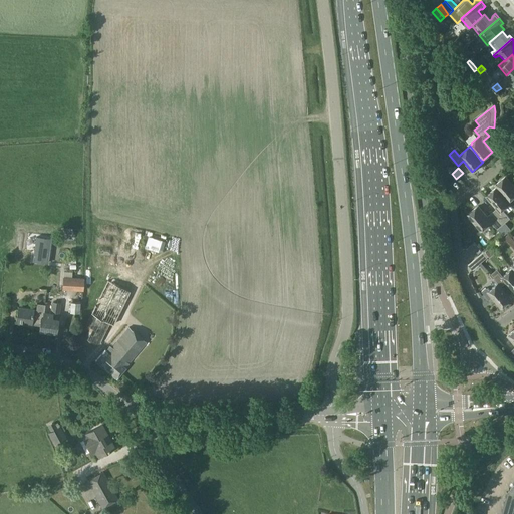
[(495,185),(496,187),(497,187),(508,201),(509,201),(513,196),(513,185),(506,176),(495,185)]
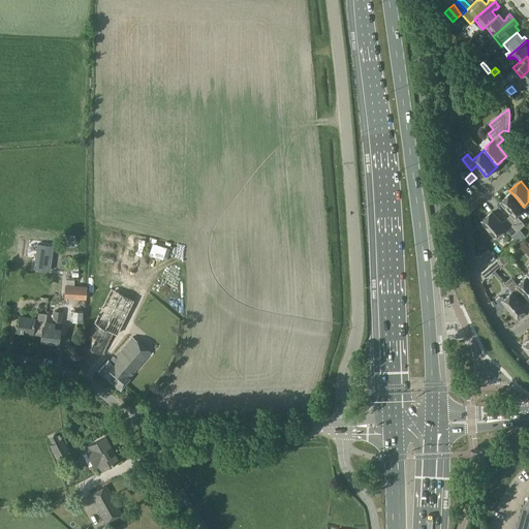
[(511,215),(506,218),(517,230),(525,224),(517,215),(525,209),(524,207),(523,207),(511,192),(510,192),(500,201),(511,215)]
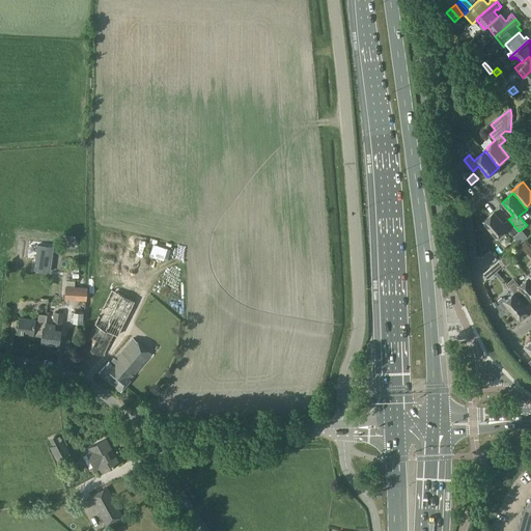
[(513,236),(519,231),(508,219),(503,223),(494,213),(482,222),(497,239),(507,229),(513,236)]
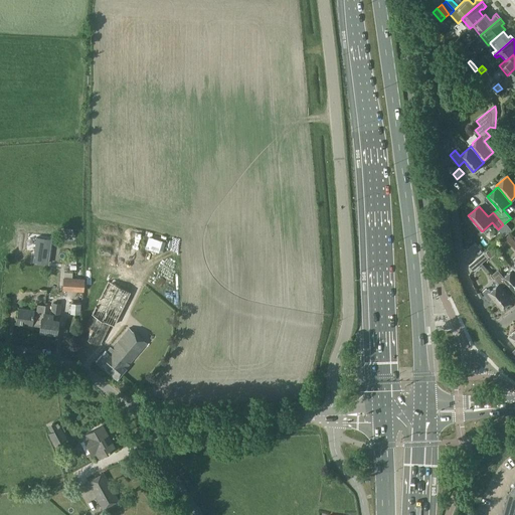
[(503,225),(498,229),(504,236),(509,231),(503,224),(503,225)]
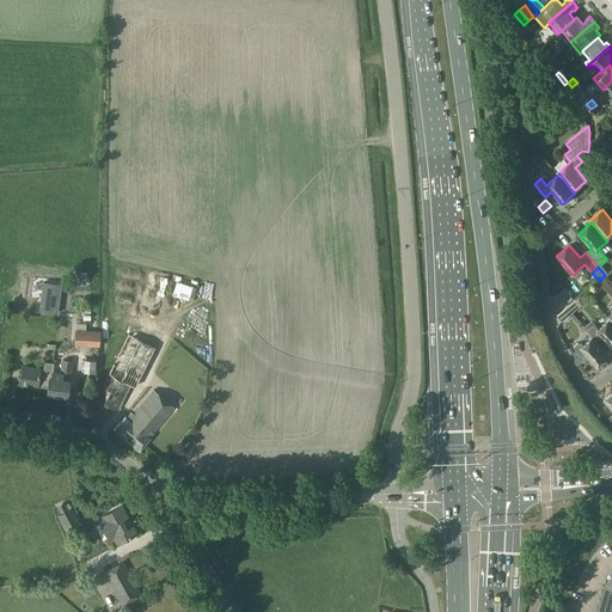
[(61,285),(49,283),(43,282),(40,311),(44,311),(57,313),(61,285)]
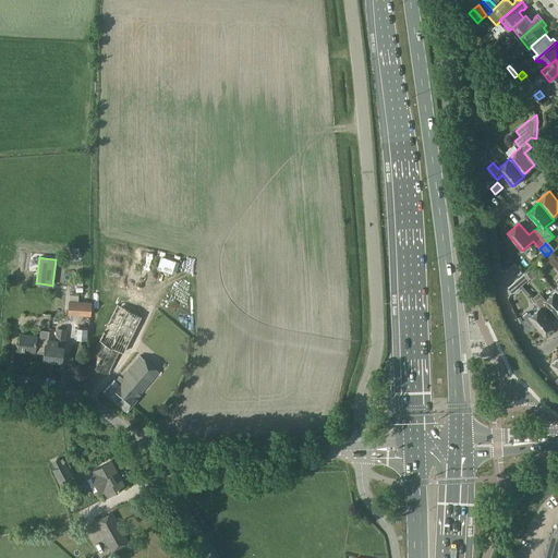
[(508,287),(512,291),(513,292),(531,278),(526,273),(508,287)]
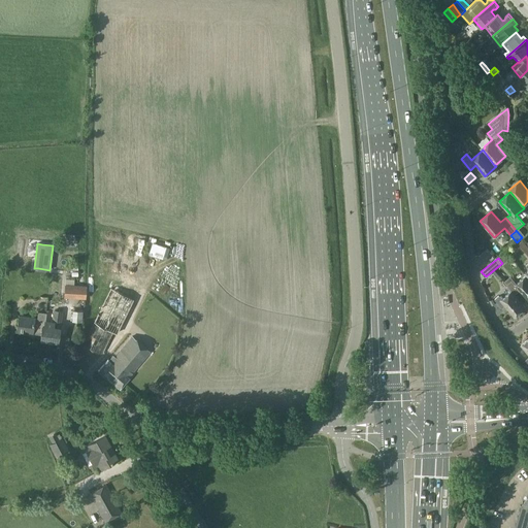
[(527,277),(526,275),(515,285),(512,281),(506,285),(512,291),(515,294),(520,290),(527,299),(527,277)]
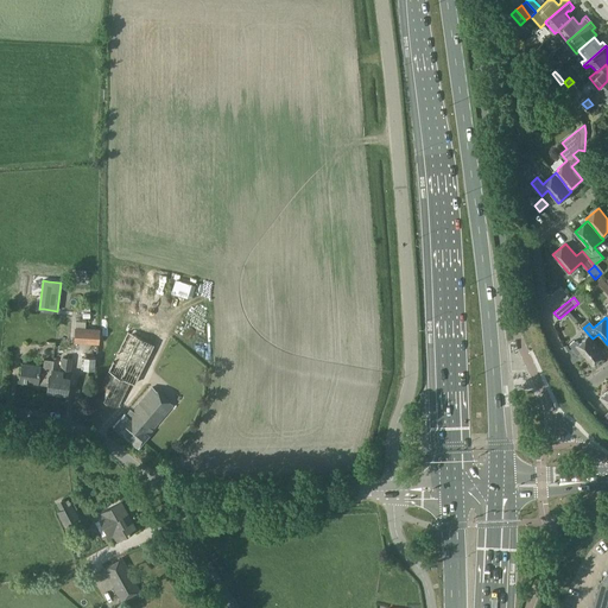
[(75,330),(74,343),(99,344),(100,340),(100,336),(100,335),(100,329),(75,328),(75,330)]
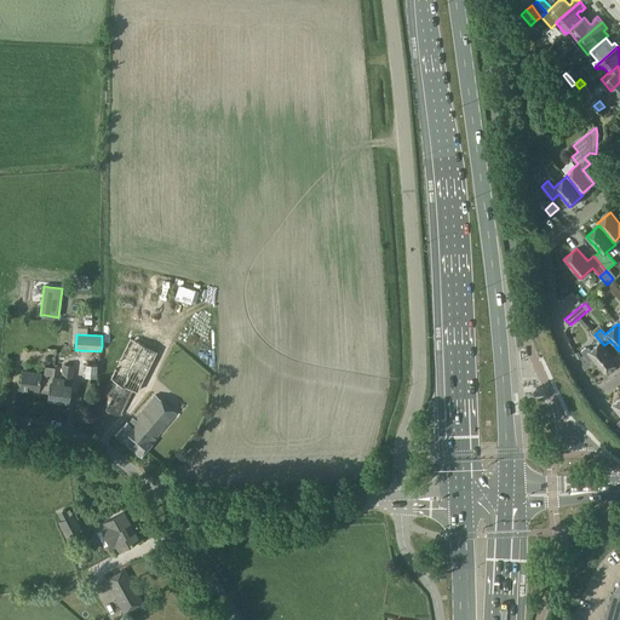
[(618,361),(604,345),(601,342),(587,352),(604,372),(618,361)]
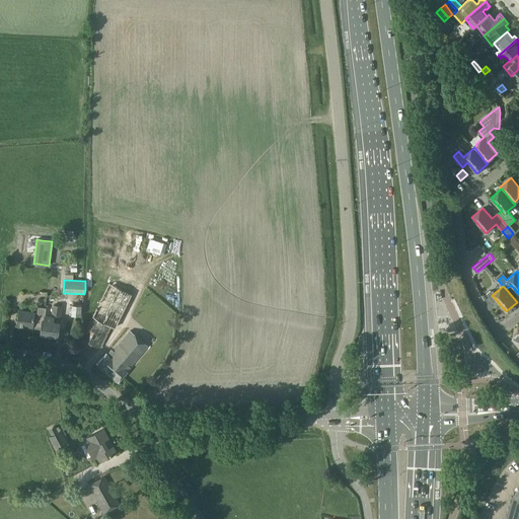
[(52,315),(45,314),(44,314),(43,319),(42,319),(41,327),(40,332),(42,332),(41,335),(48,336),(48,334),(57,335),(59,321),(58,321),(59,314),(60,314),(60,305),(53,304),(52,315)]
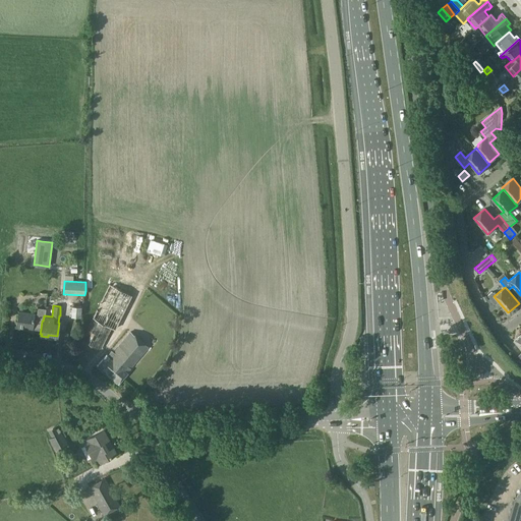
[(80,305),(71,305),(71,315),(80,316),(80,305)]
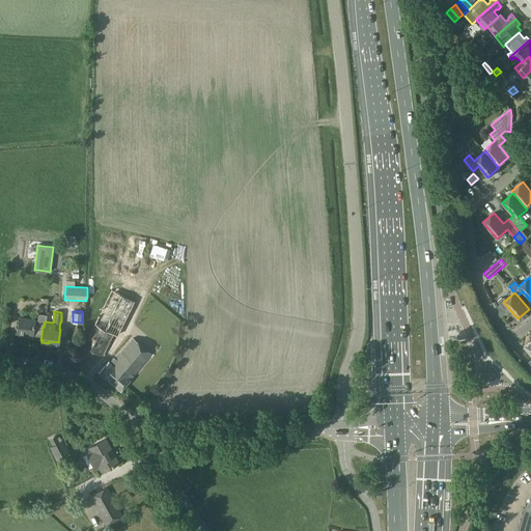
[(45,322),(46,322),(46,314),(38,312),(37,318),(19,316),(17,333),(33,335),(33,333),(42,335),(43,327),(44,327),(45,322)]
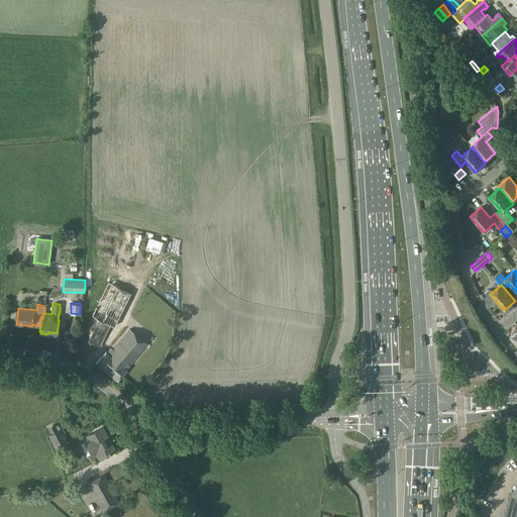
[(126,369),(142,350),(141,350),(125,336),(124,335),(112,349),(108,353),(106,351),(96,363),(117,381),(126,370),(126,369)]
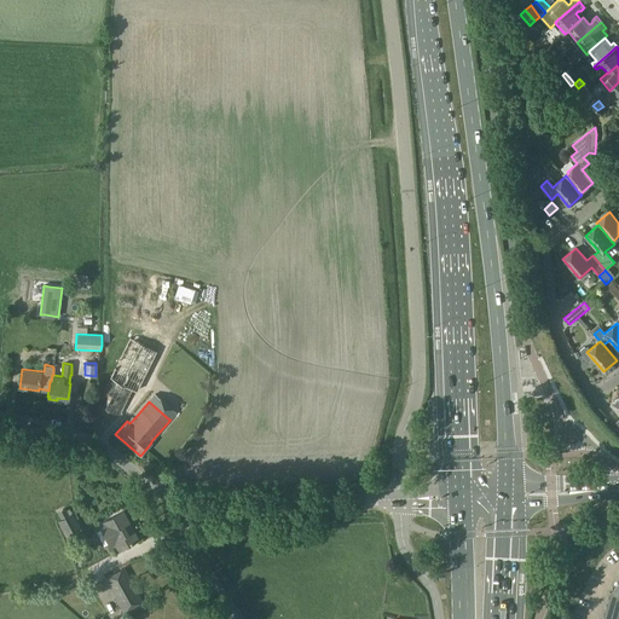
[(62,509),(58,512),(59,515),(62,519),(59,520),(65,531),(77,525),(69,509),(67,510),(64,508),(62,509)]
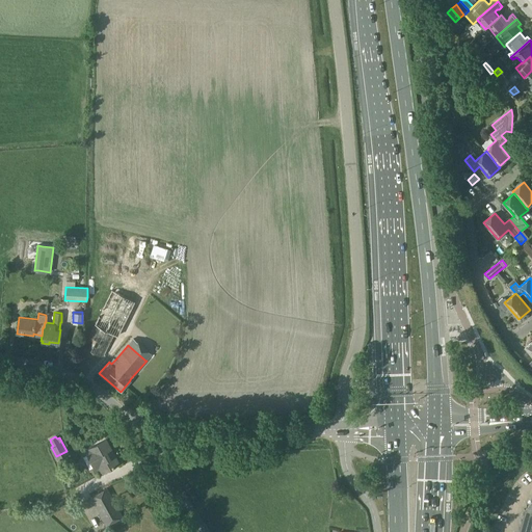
[(118,463),(112,452),(110,453),(103,441),(89,448),(90,449),(86,452),(95,468),(99,466),(103,472),(118,463)]
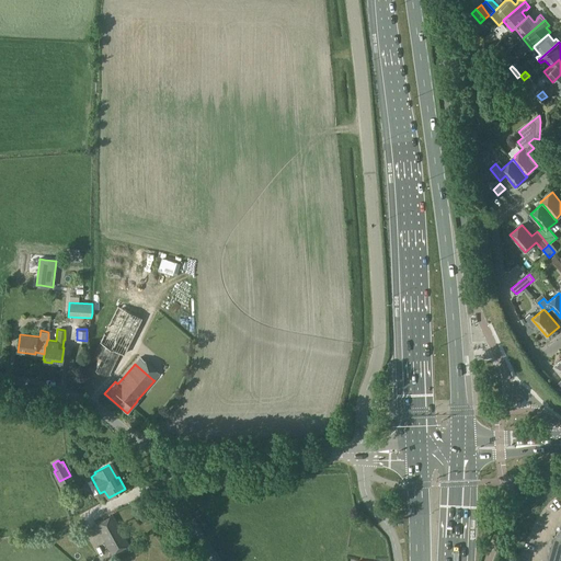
[(127,541),(111,513),(94,522),(111,551),(127,541)]
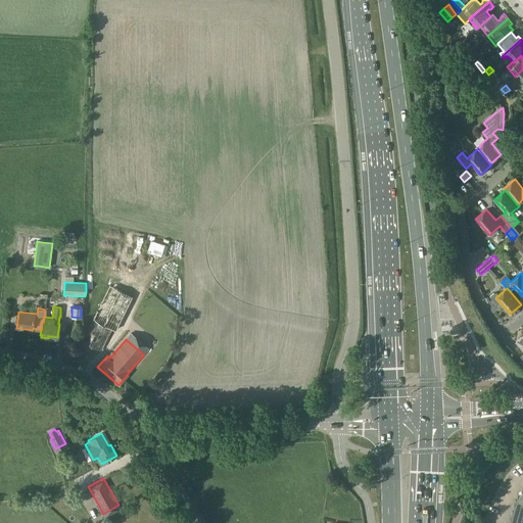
[(516,502),(515,504),(509,522),(522,522),(522,490),(522,491),(521,492),(519,494),(518,496),(517,500),(516,502)]
